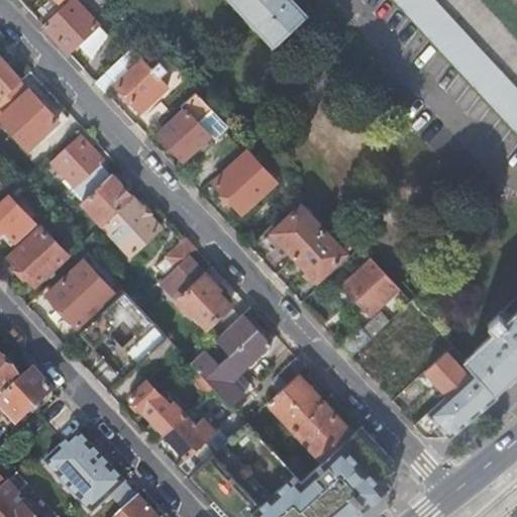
[(88,17),(72,0),(70,0),(41,26),(67,54),(77,44),(97,26),(88,17)]
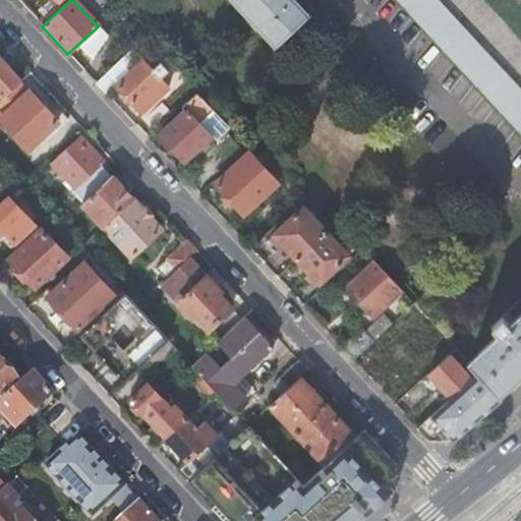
[(72,0),(89,17),(107,0),(72,0)]
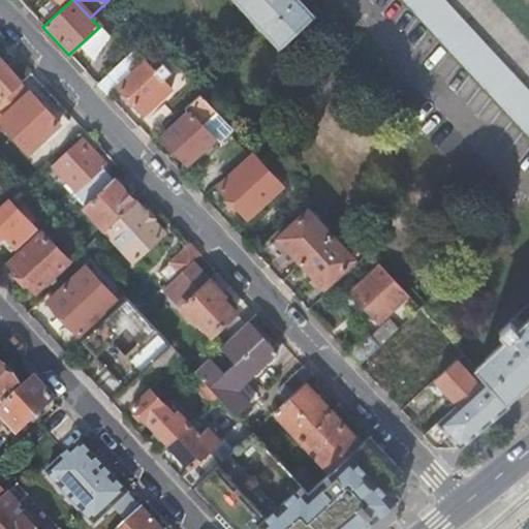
[(297,0),(238,0),(281,45),(312,17),(297,0)]
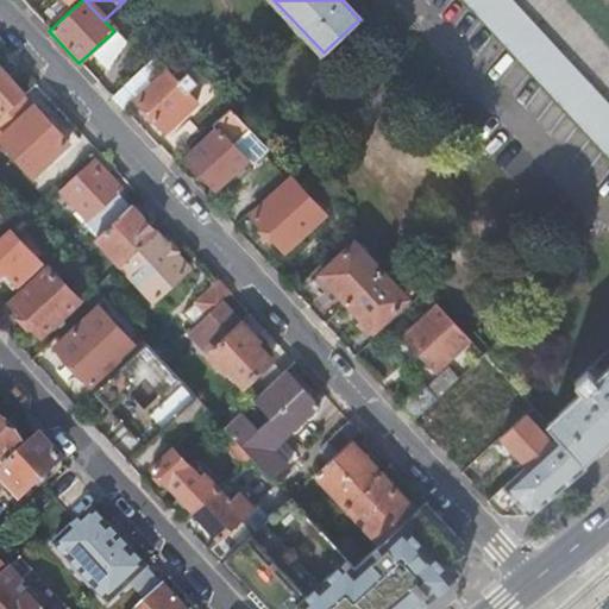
[(608,106),(510,0),(460,0),(608,158),(608,106)]
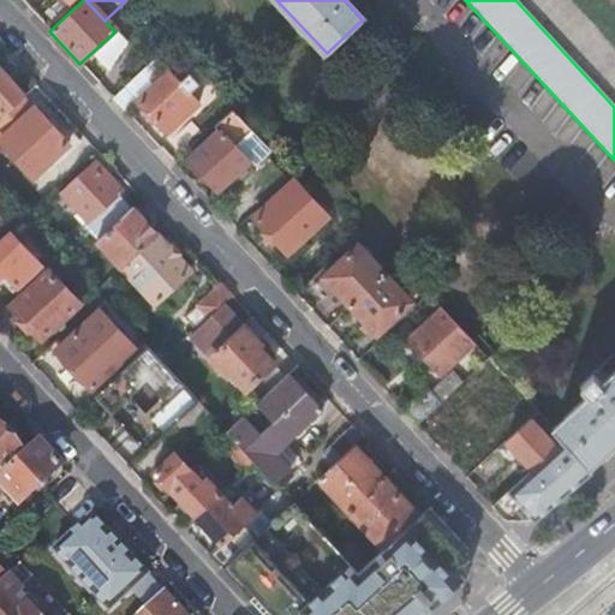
[(115,31),(91,53),(100,61),(107,71),(126,43),(115,31)]
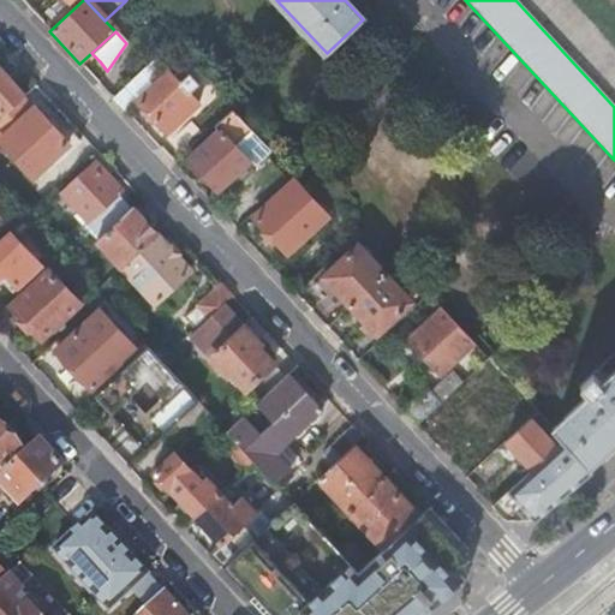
[(112,99),(125,113),(136,103),(159,127),(166,135),(198,106),(155,59),(112,99)]
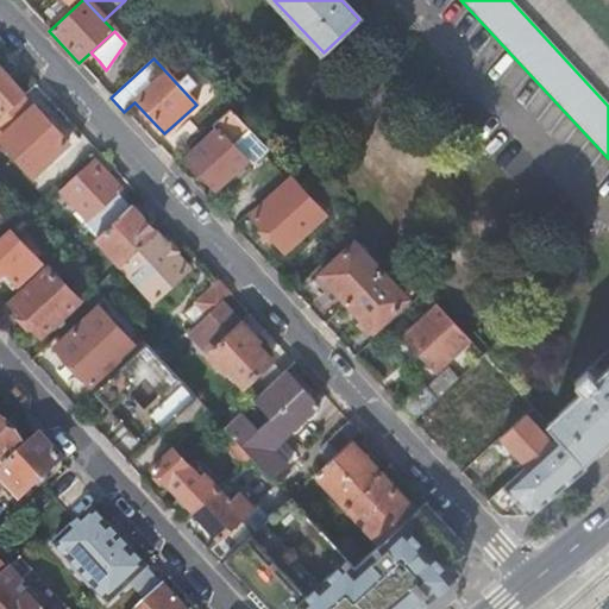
[(0,112),(2,115),(24,96),(0,69),(0,112)]
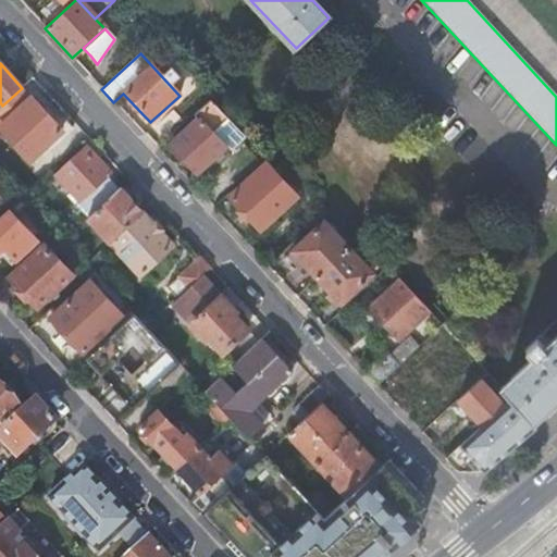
[(31,98),(0,126),(0,130),(29,161),(61,132),(31,98)]
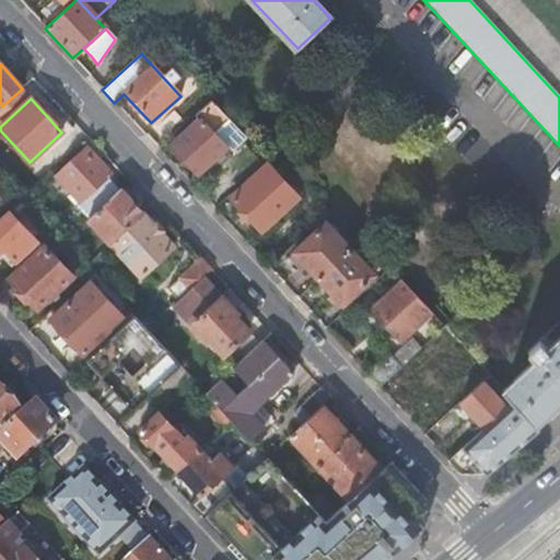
[(211,102),(196,116),(200,120),(171,147),(197,175),(207,167),(226,149),(213,135),(230,120),(211,102)]
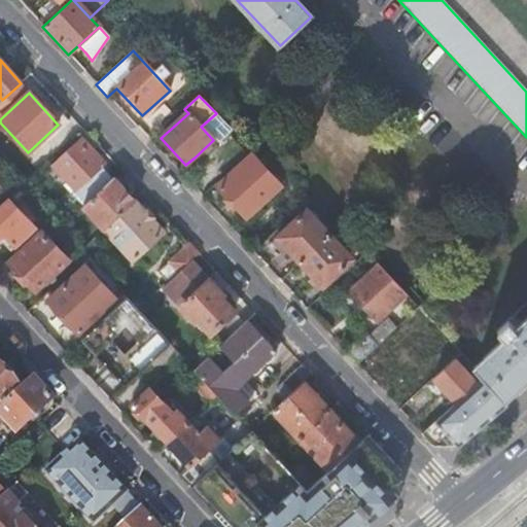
[(82,207),(103,230),(134,202),(121,189),(112,178),(111,179),(100,166),(101,165),(95,159),(91,153),(93,151),(81,139),(53,166),(57,170),(74,189),(79,186),(91,199),(82,207)]
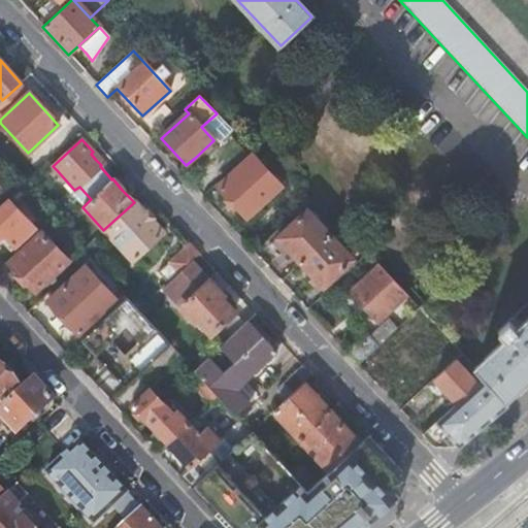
[(232,203),(246,220),(282,187),(252,155),(217,187),(232,203)]
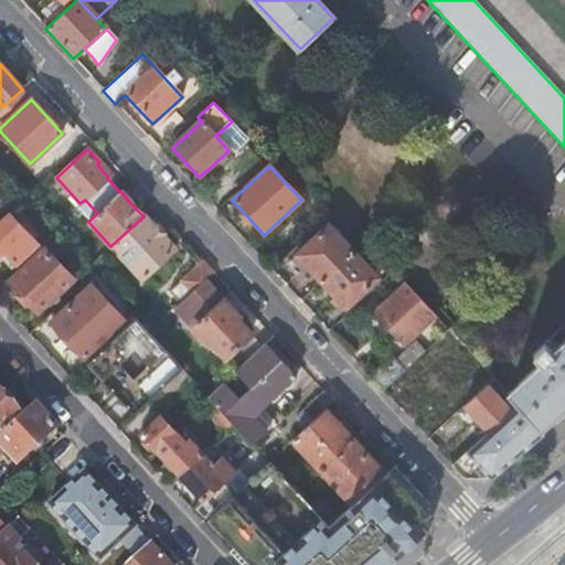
[(36,245),(9,215),(0,223),(0,256),(12,269),(36,245)]
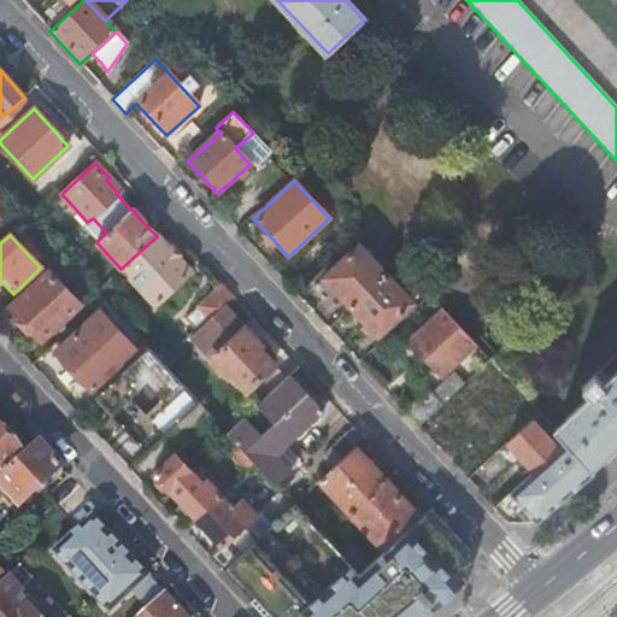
[(157,236),(121,269),(154,306),(191,272),(157,236)]
